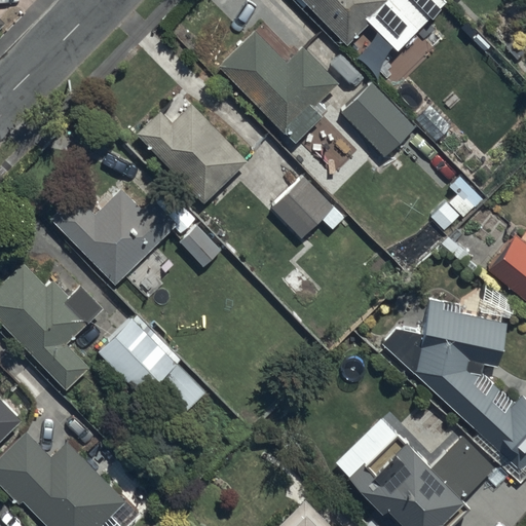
[(301,0),(345,44),(367,23),(393,50),(445,0),(301,0)]
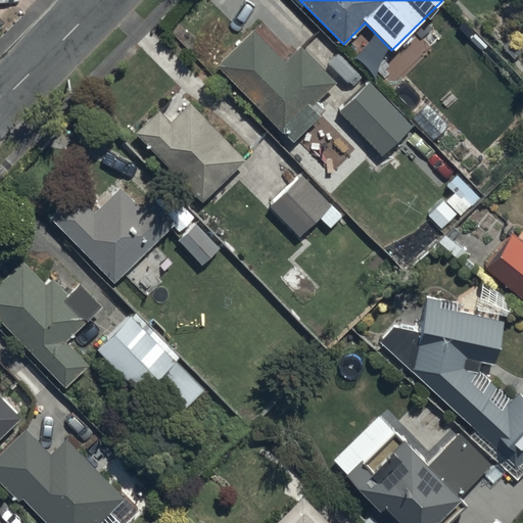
[(250,31),(216,67),(291,141),(318,114),(312,109),(339,81),(301,44),(294,51),(266,24),(254,35),(250,31)]
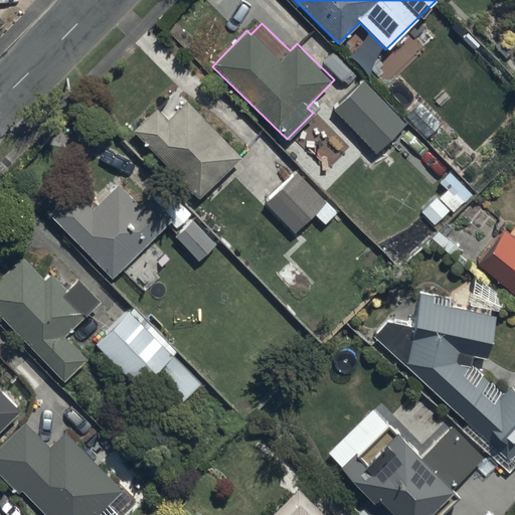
[(365,79),(333,110),(375,154),(406,124),(365,79)]
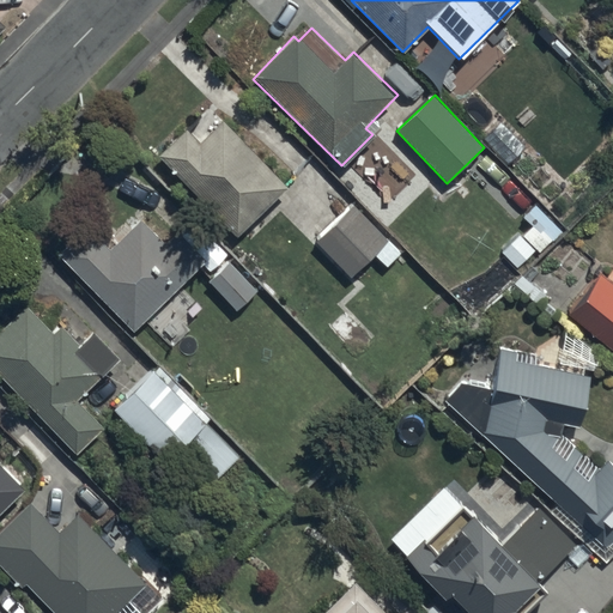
[(189,129),(159,158),(235,237),(287,188),(224,121),(201,143),(189,129)]
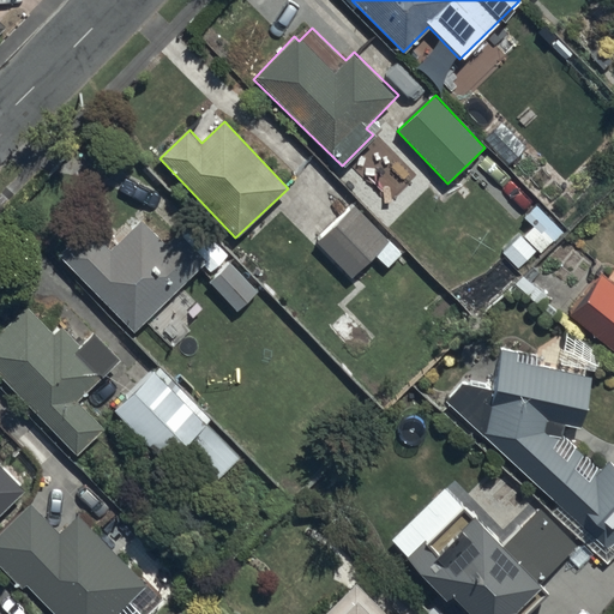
[(353,203),(313,242),(350,281),(372,258),(384,270),(402,253),(353,203)]
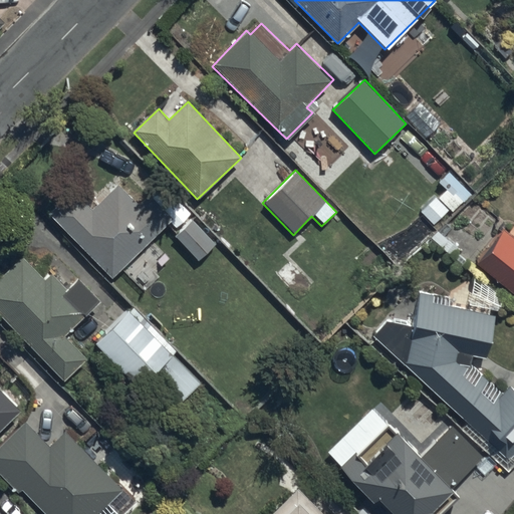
[(75,190),(50,214),(112,280),(175,220),(149,193),(139,202),(118,182),(91,207),(75,190)]
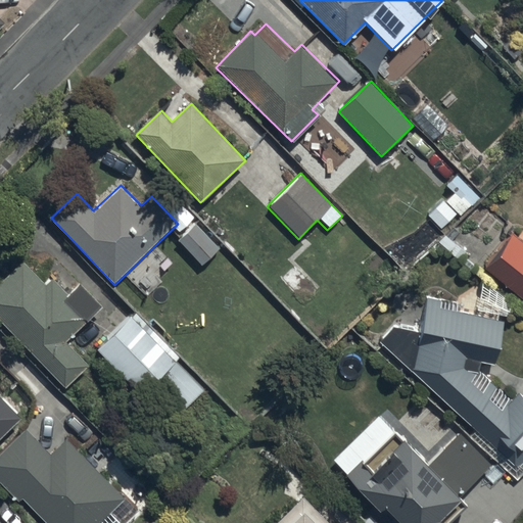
[(197,222),(178,239),(200,265),(220,248),(197,222)]
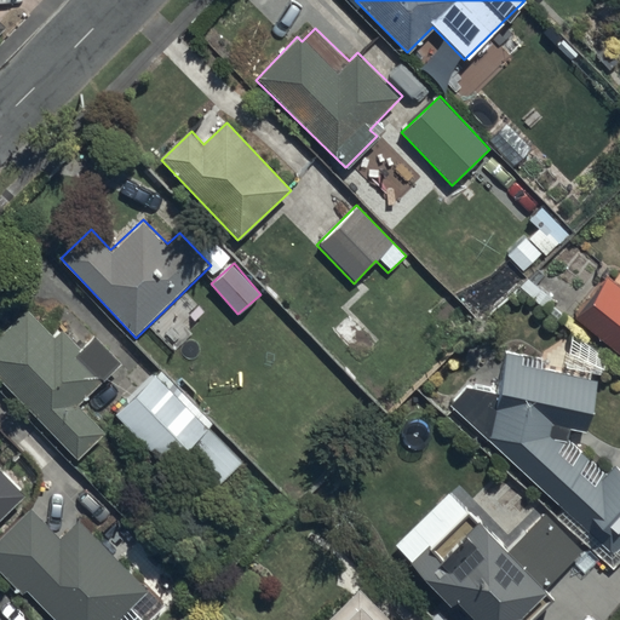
[(619,286),(608,277),(575,317),(619,352),(619,286)]
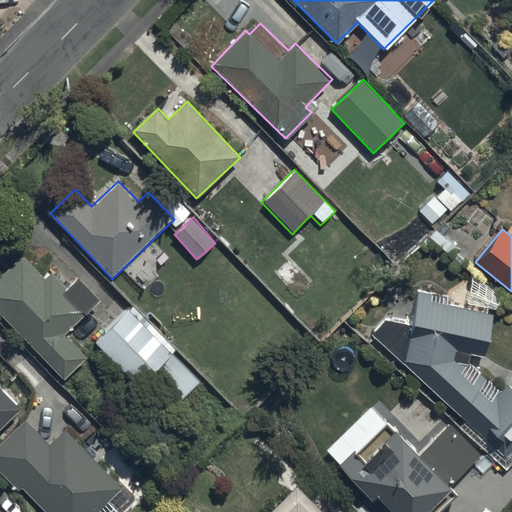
[(23,254),(0,275),(0,316),(59,379),(85,355),(65,334),(102,299),(81,276),(69,288),(51,268),(43,276),(23,254)]
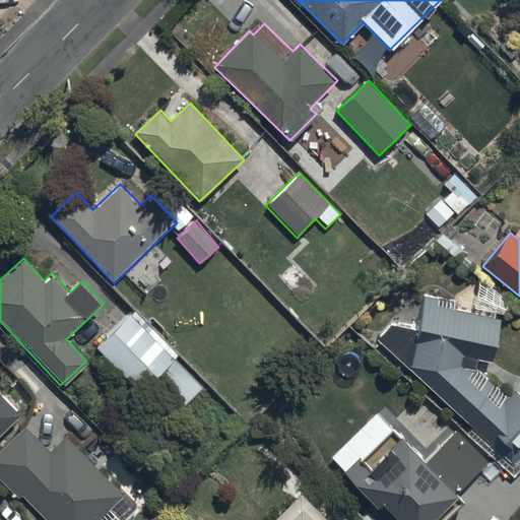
[(390,324),(378,341),(515,465),(519,459),(519,395),(515,391),(510,397),(477,369),(478,362),(492,364),(501,319),(455,310),(457,301),(427,295),(419,330),(390,324)]
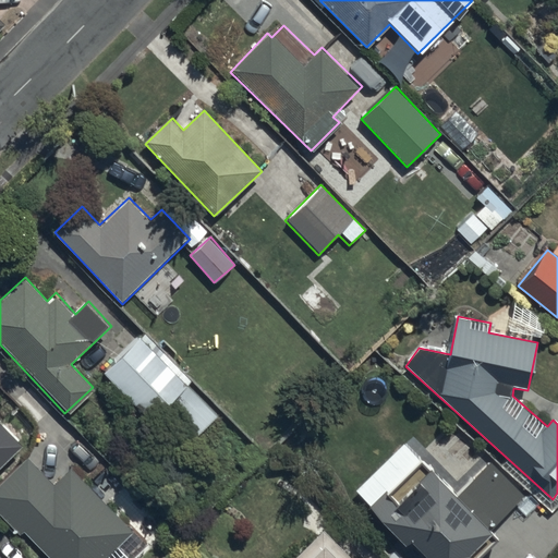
[(142,334),(104,372),(181,450),(219,413),(142,334)]
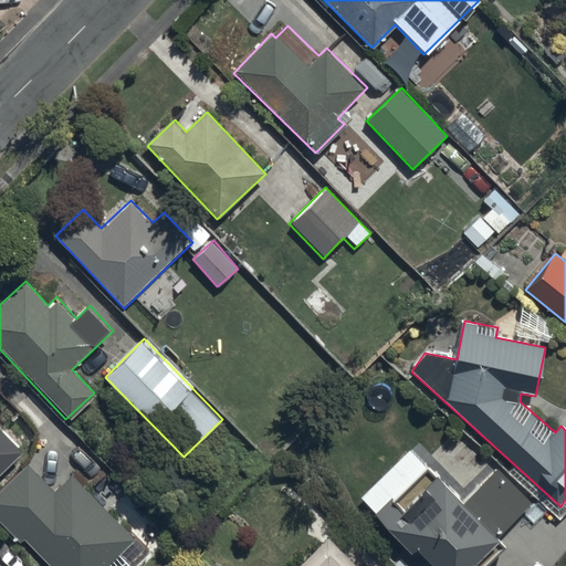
[(0,469),(28,441),(0,413),(0,469)]
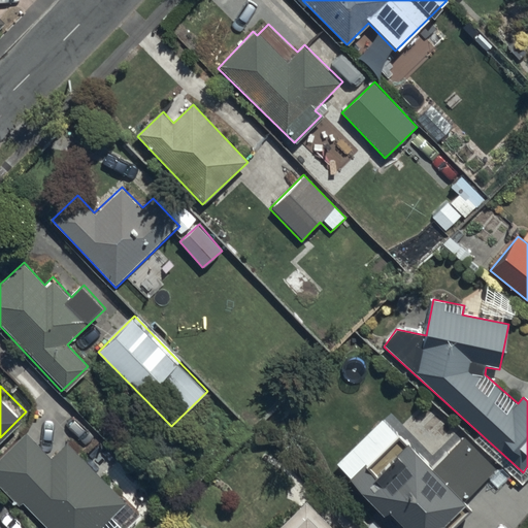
[(27,432),(0,458),(0,488),(20,508),(24,504),(44,527),(122,527),(113,519),(128,505),(69,442),(52,459),(27,432)]
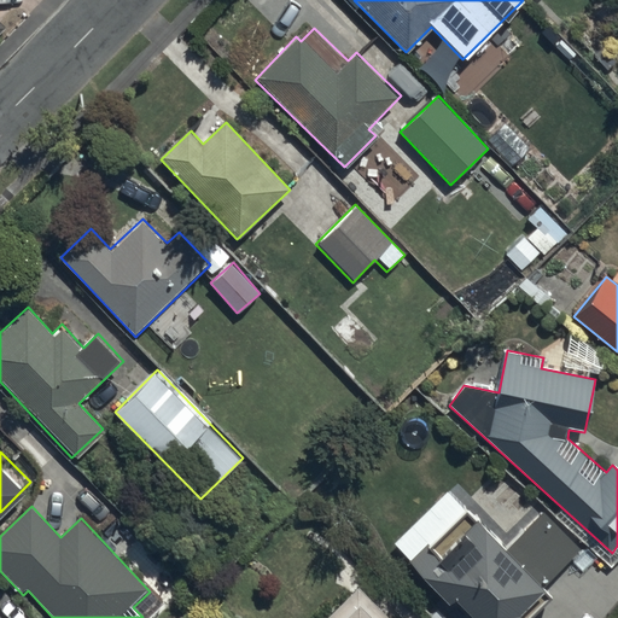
[(468,508),(409,561),(452,608),(458,604),(471,617),(531,617),(530,617),(552,598),(544,589),(584,553),(544,509),(503,547),(468,508)]
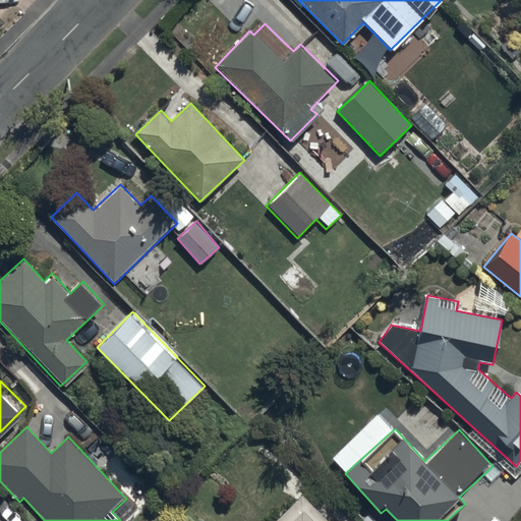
[(328,520),(303,496),(277,520),(328,520)]
